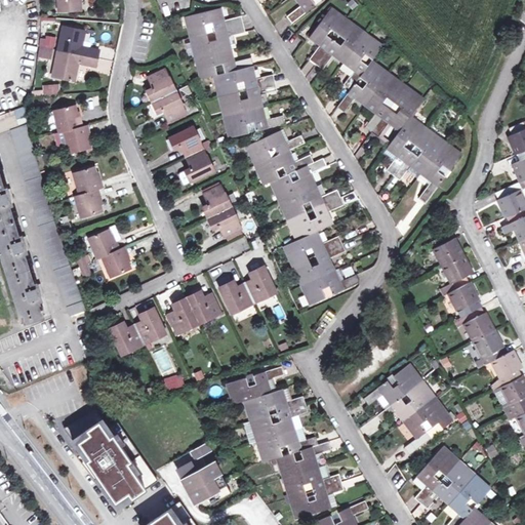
[(57,0),(58,11),(81,10),(80,0),(57,0)]
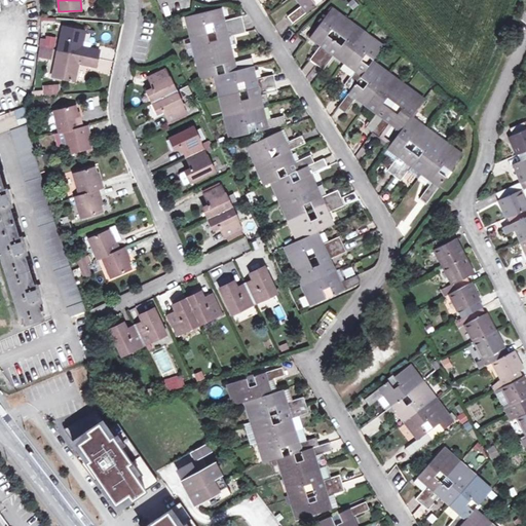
[(311,0),(297,0),(302,6),(288,16),(292,23),(316,5),(311,0)]
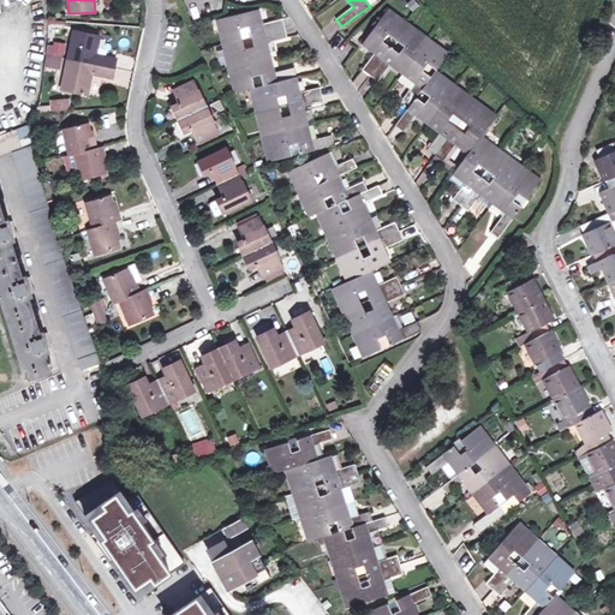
[(300,154),(333,145),(330,136),(310,141),(303,111),(323,106),(318,88),(298,93),(294,77),(296,77),(293,67),(273,73),(266,42),(286,37),(281,19),(266,23),(261,24),(257,9),(216,19),(234,91),(250,88),(268,161),(291,155),(288,145),(297,143),(300,154)]
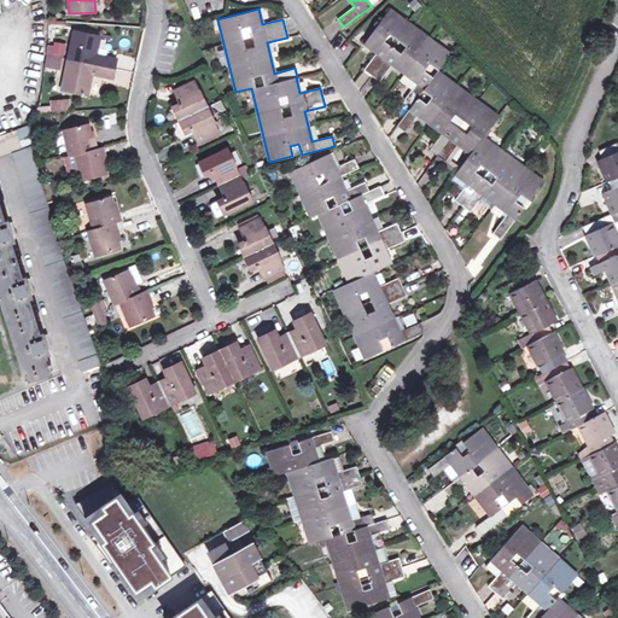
[(429,64),(438,70),(450,54),(390,10),(365,44),(377,52),(365,69),(379,81),(392,64),(418,82),(404,99),(412,105),(397,126),(406,132),(419,115),(443,133),(430,150),(445,161),(458,144),(471,153),(455,174),(468,184),(455,200),(470,211),(483,194),(508,213),(493,233),(501,239),(524,208),(516,202),(520,194),(529,200),(543,182),(483,138),(497,117),(437,73),(433,77),(424,70),(429,64)]
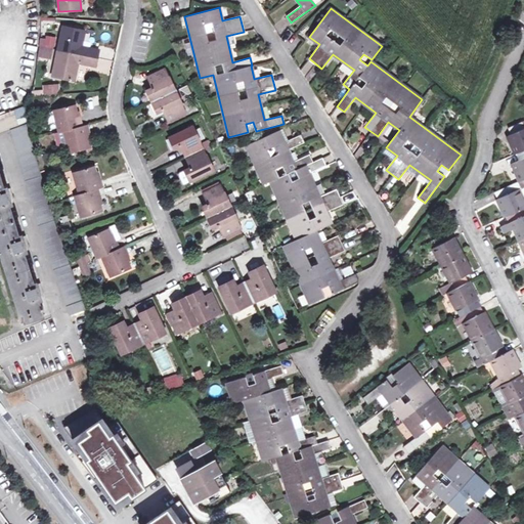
[(85,31),(63,27),(52,76),(74,81),(78,66),(75,66),(76,62),(95,67),(99,50),(80,46),(80,42),(83,43),(85,31)]
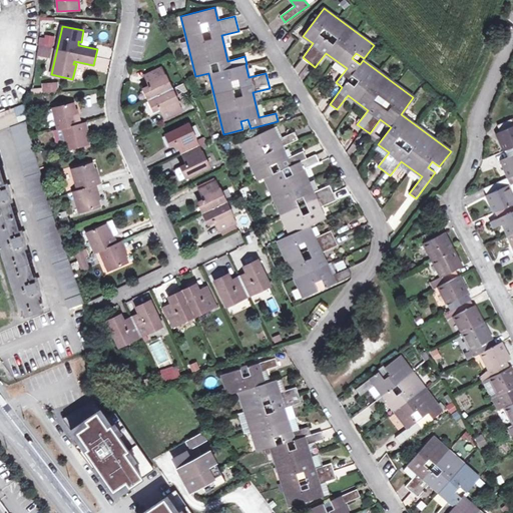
[(37,56),(52,58),(55,37),(39,35),(37,56)]
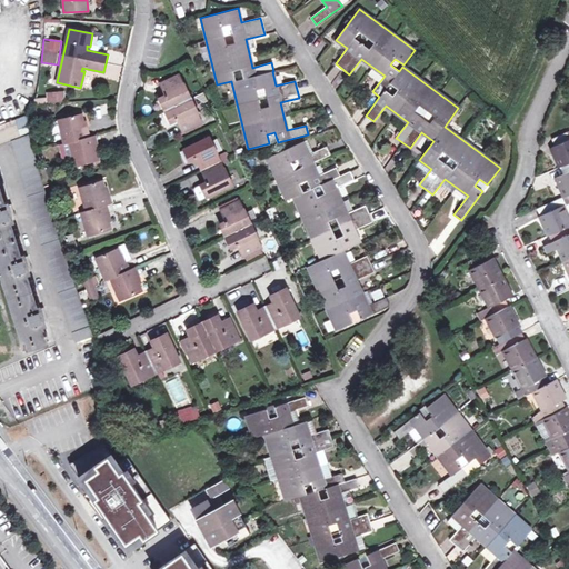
[(202,122),(179,75),(160,83),(166,95),(160,98),(171,122),(177,120),(182,131),(202,122)]
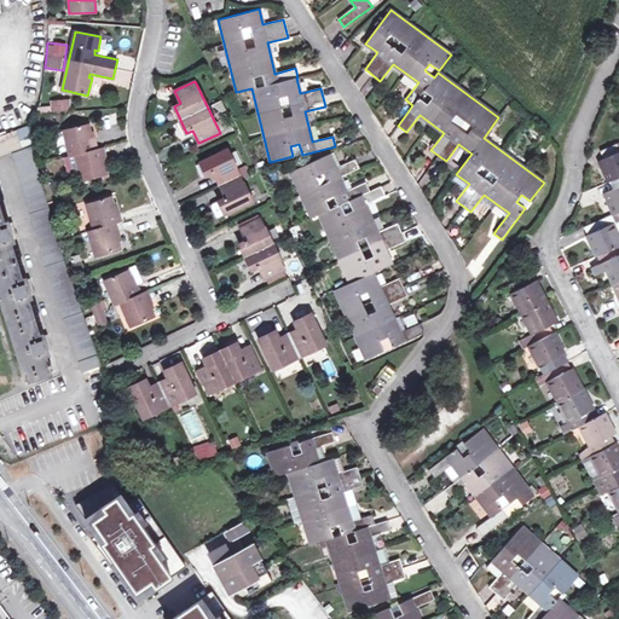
[(70,111),(70,99),(50,100),(51,113),(70,111)]
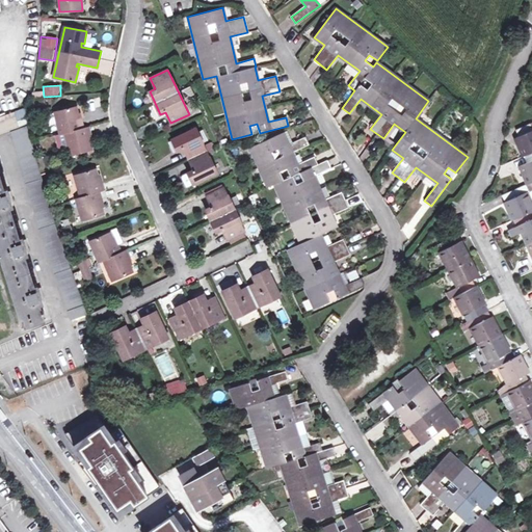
[(60,134),(65,132),(71,155),(91,150),(88,135),(90,134),(87,127),(83,128),(80,120),(79,120),(75,106),(54,111),(60,134)]
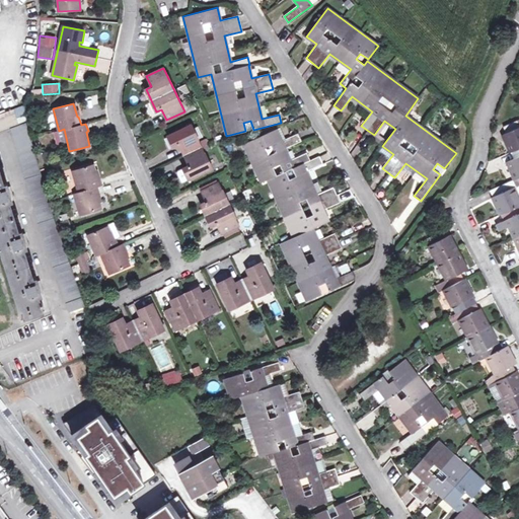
[(22,106),(16,109),(20,121),(24,120),(26,119),(22,106)]
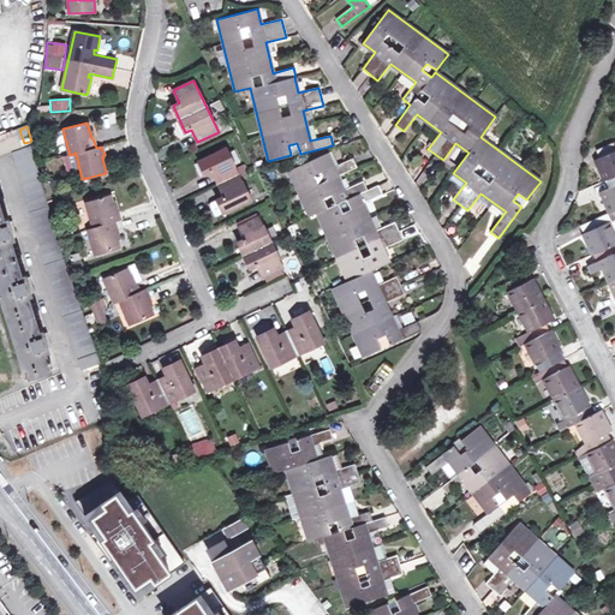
[(614,210),(614,149),(613,143),(597,150),(599,157),(596,160),(608,187),(601,191),(610,213),(614,210)]
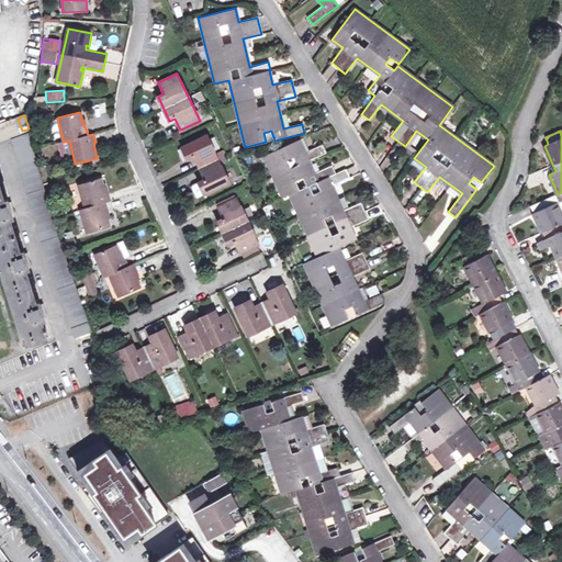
[(229,183),(206,135),(182,147),(188,159),(193,157),(204,180),(191,186),(197,198),(229,183)]
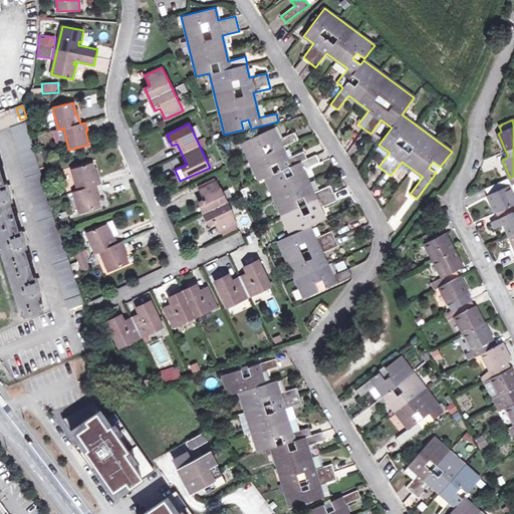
[(278,140),(282,138),(277,126),(273,129),(278,140)]
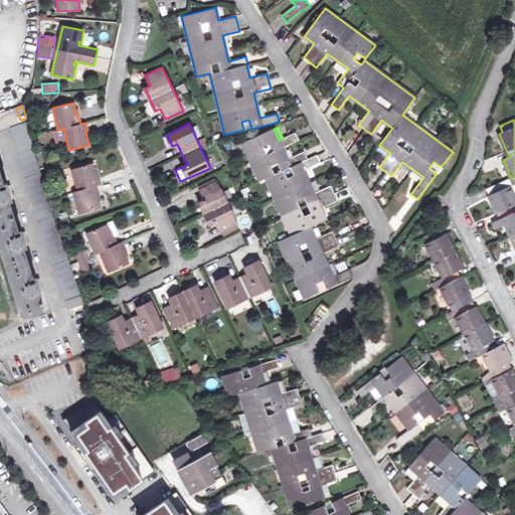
[(279,140),(274,129),(241,143),(250,162),(266,155),(263,147),(270,144),(272,152),(299,140),(295,133),(283,138),(279,140)]
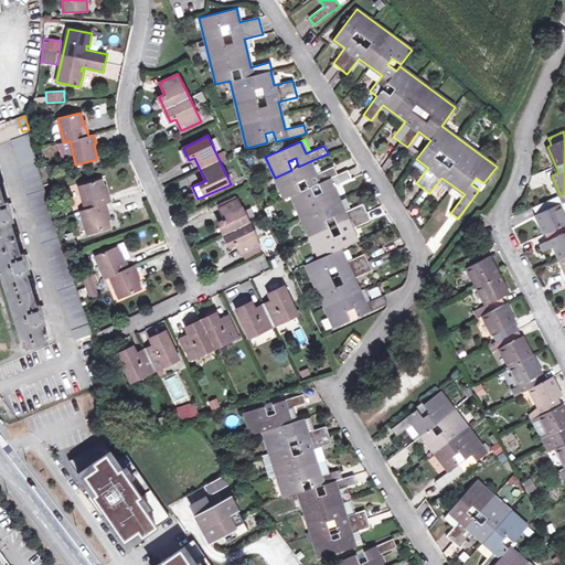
[(291,170),(275,178),(284,199),(290,195),(301,191),(297,182),(305,180),(308,188),(311,187),(318,183),(337,174),(328,153),(298,167),(291,170)]
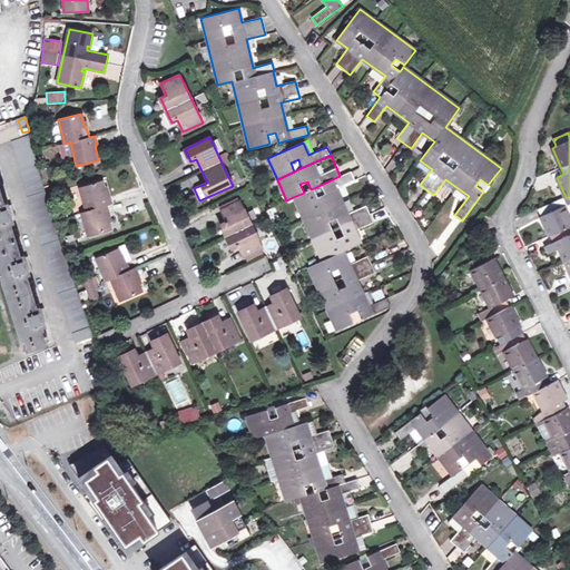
[(304,193),(293,197),(303,218),(342,202),(335,188),(354,180),(350,172),(340,176),(321,185),(325,194),(317,197),(314,188),(311,189),(304,193)]
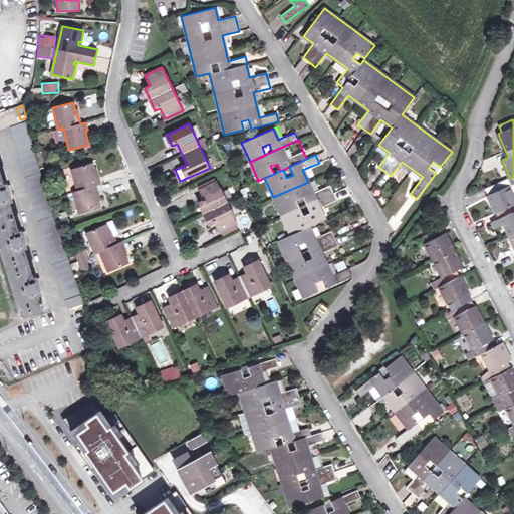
[(429,168),(436,173),(440,167),(433,162),(429,168)]
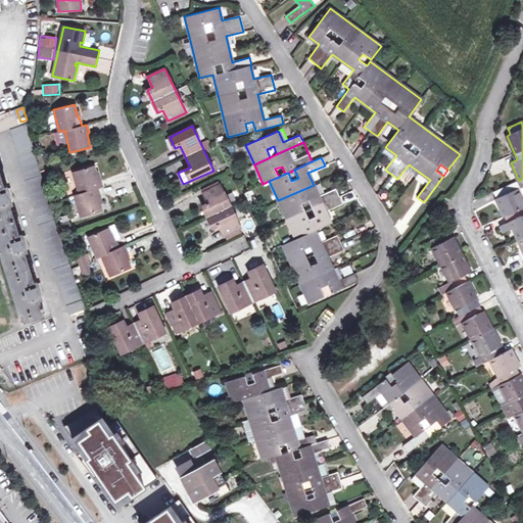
[(74,172),(80,193),(75,195),(81,217),(101,211),(97,196),(99,196),(97,188),(102,187),(99,179),(98,180),(94,165),(74,172)]
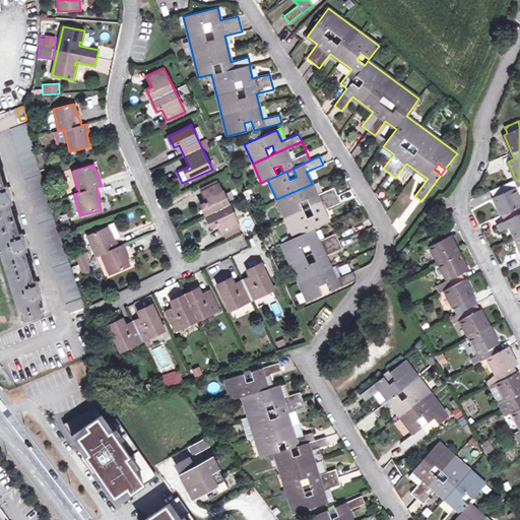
[(0,247),(21,319),(44,312),(39,297),(43,295),(39,282),(35,283),(24,250),(28,248),(24,235),(19,236),(9,202),(13,201),(9,187),(5,188),(0,172),(0,247)]
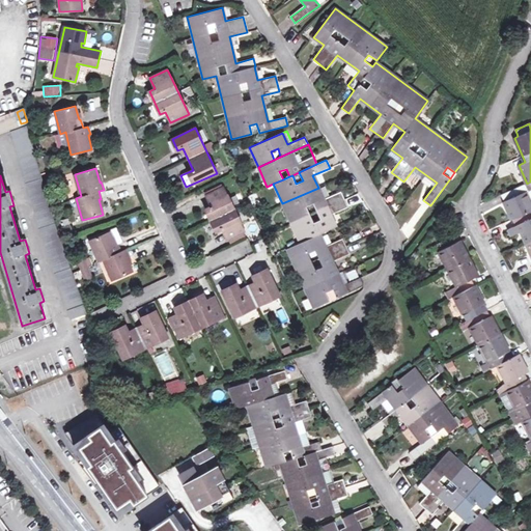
[(501,195),(512,220),(519,218),(522,223),(508,229),(511,236),(521,232),(530,253),(530,206),(524,192),(528,191),(525,185),(501,195)]
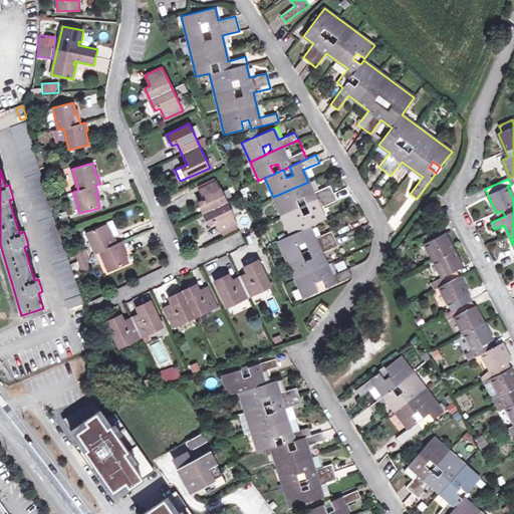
[(216,181),(199,190),(203,200),(199,203),(209,225),(214,222),(219,232),(236,224),(216,181)]
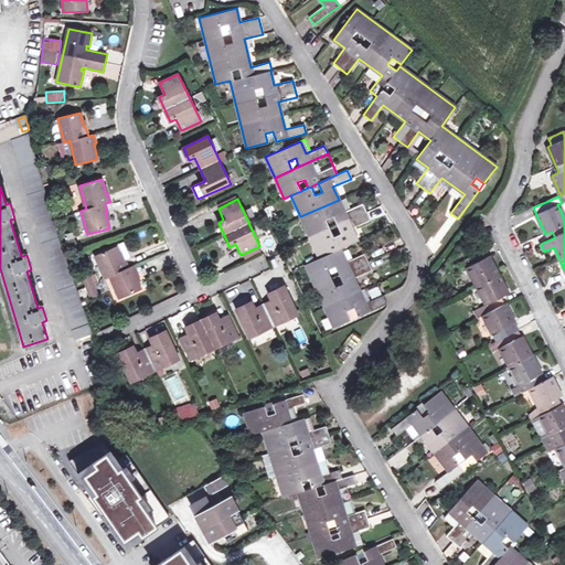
[(339,200),(300,216),(309,237),(330,228),(327,220),(333,216),(337,225),(365,212),(362,204),(344,212),(339,200)]
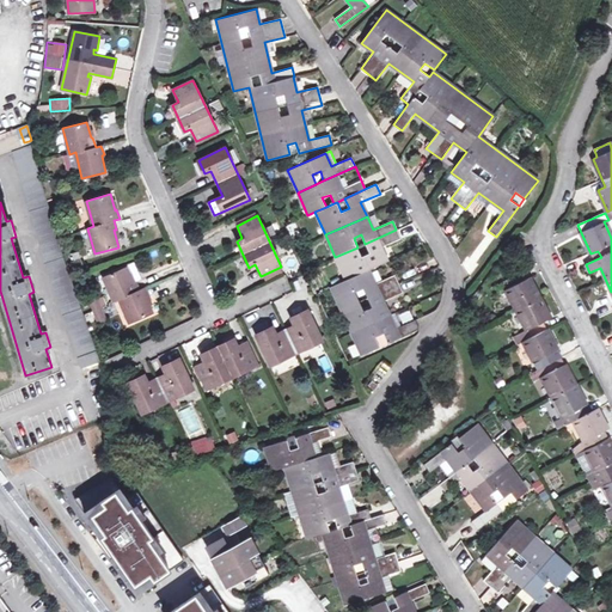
[(357,248),(335,257),(346,280),(368,269),(387,261),(380,246),(399,238),(396,230),(365,244),(369,254),(361,257),(357,248)]
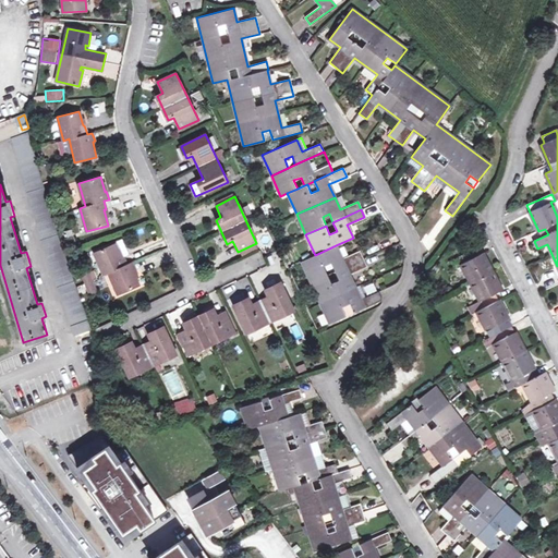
[(116,244),(95,252),(104,274),(108,273),(118,295),(138,286),(133,271),(135,270),(131,263),(126,265),(123,257),(121,257),(116,244)]
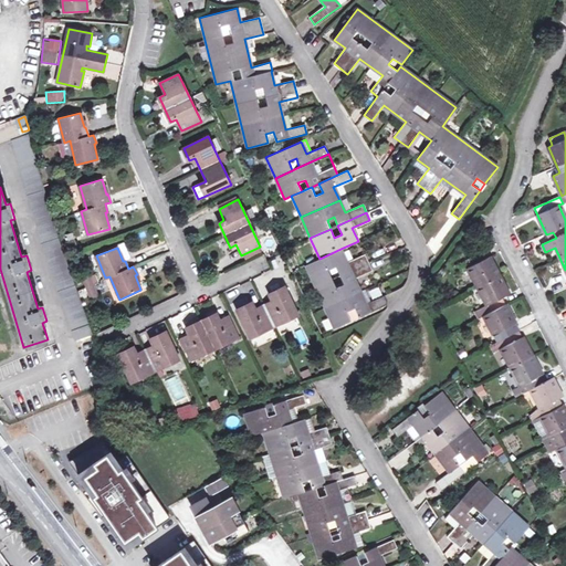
[(341,249),(320,259),(305,264),(315,286),(332,279),(328,270),(335,266),(339,275),(368,262),(365,254),(347,263),(341,249)]
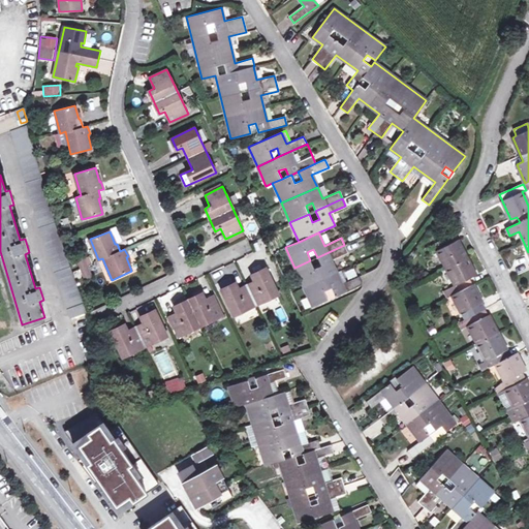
[(459,291),(453,296),(465,319),(458,323),(460,330),(468,325),(486,361),(489,367),(495,364),(504,381),(501,383),(505,391),(512,405),(514,407),(517,413),(528,436),(528,386),(522,372),(525,371),(516,353),(509,356),(469,278),(475,275),(457,240),(454,241),(450,235),(437,242),(440,248),(437,250),(459,291)]
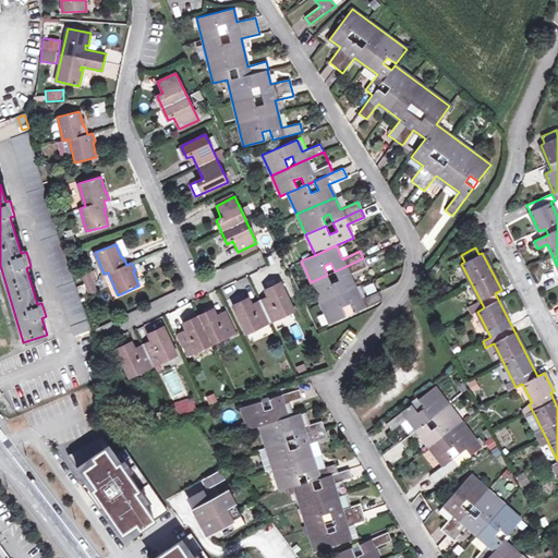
[(327,275),(311,282),(319,302),(354,287),(349,274),(366,267),(363,258),(335,271),(338,280),(330,283),(327,275)]
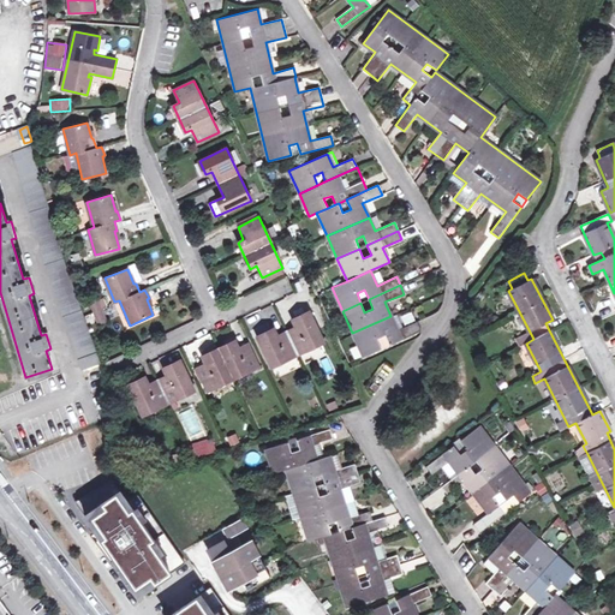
[(90,306),(97,303),(94,294),(87,298),(90,306)]
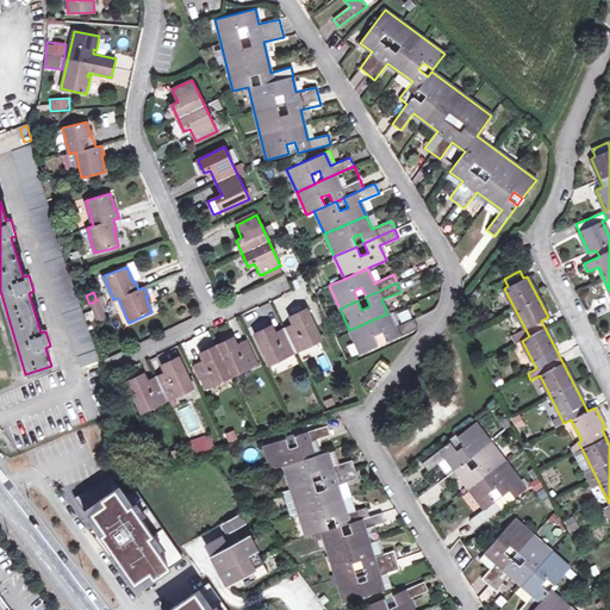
[(89,304),(95,315),(101,312),(97,300),(89,304)]
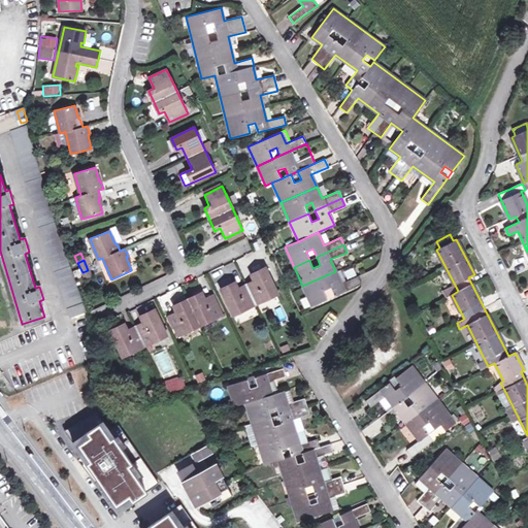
[(276,292),(265,268),(251,275),(254,282),(238,289),(235,283),(221,289),(232,314),(245,307),(248,309),(264,302),(262,298),(276,292)]
